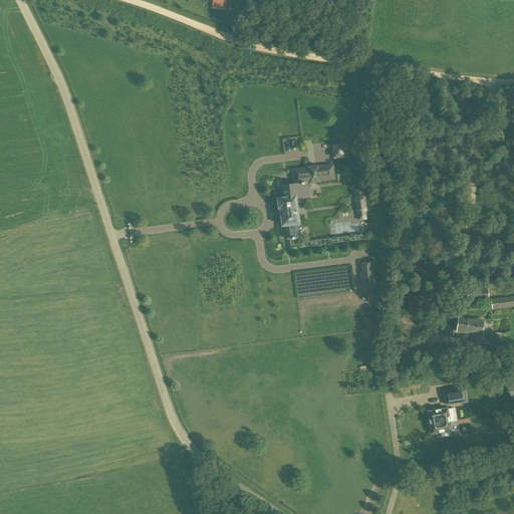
[(211,0),(210,8),(225,11),(226,0),(211,0)]
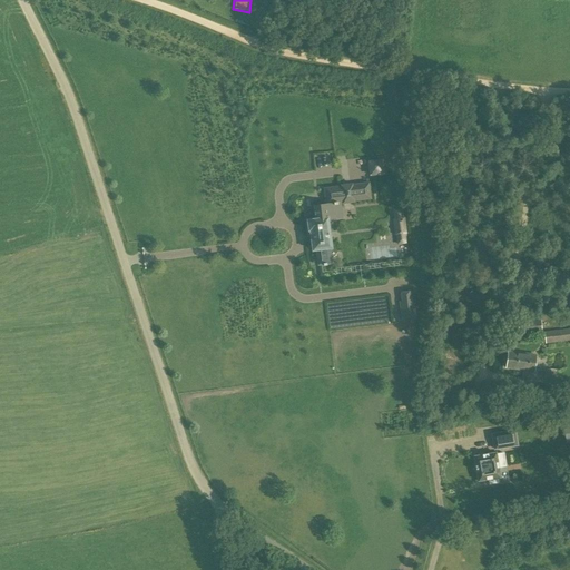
[(371,198),(369,183),(323,188),(325,204),(313,205),(315,219),(307,220),(308,231),(311,231),(313,251),(317,251),(318,264),(331,263),(328,248),(331,248),(327,219),(333,218),(332,204),(371,198)]
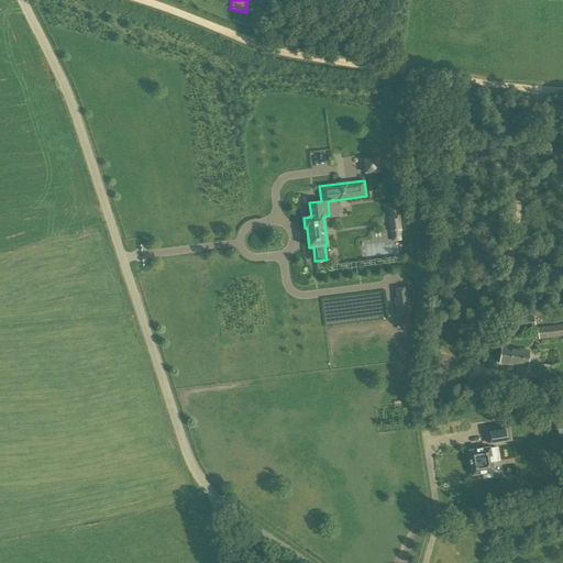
[(397,206),(388,207),(387,207),(389,217),(387,217),(389,233),(390,232),(393,242),(403,241),(400,231),(401,231),(400,214),(398,216),(397,206)]
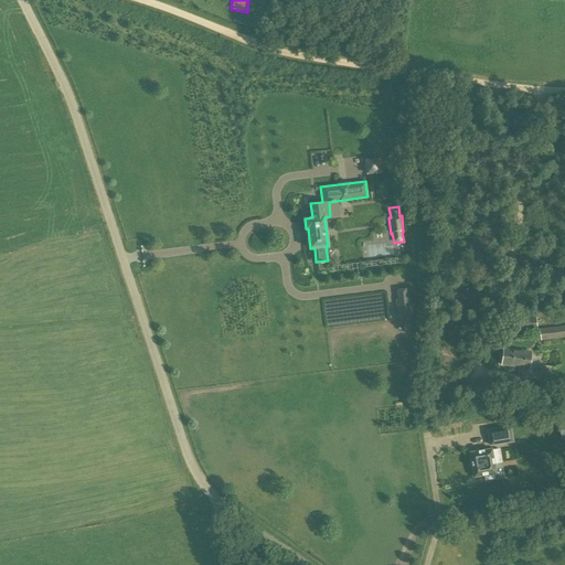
[(398,299),(395,299),(397,316),(413,315),(411,298),(408,298),(407,289),(397,290),(398,299)]
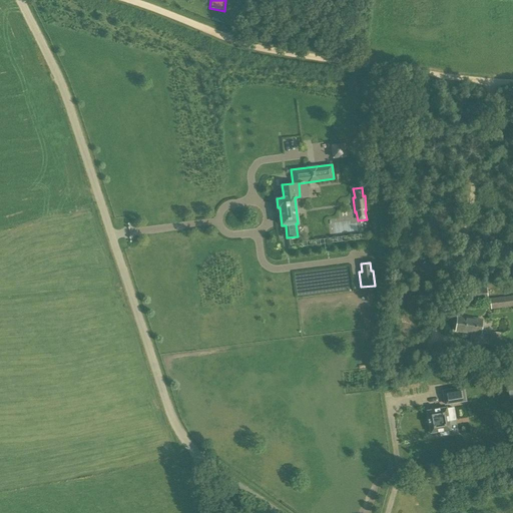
[(467,301),(487,299),(486,289),(466,290),(467,301)]
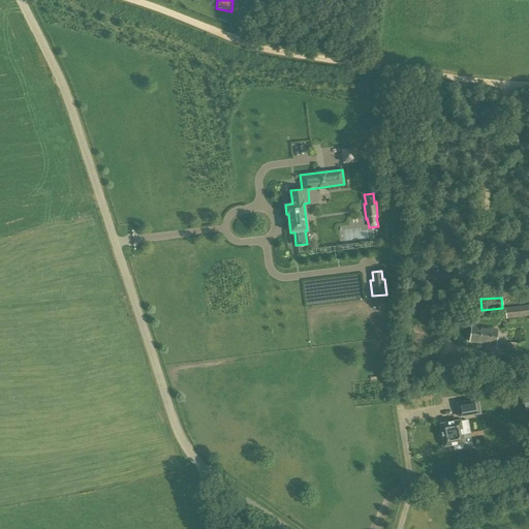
[(506,319),(528,316),(528,306),(505,309),(506,319)]
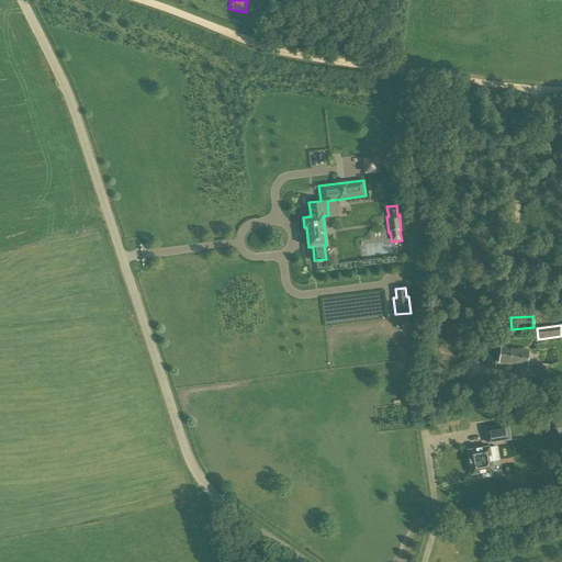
[(544,380),(546,367),(527,364),(529,350),(502,346),(499,362),(520,366),(519,377),(544,380)]
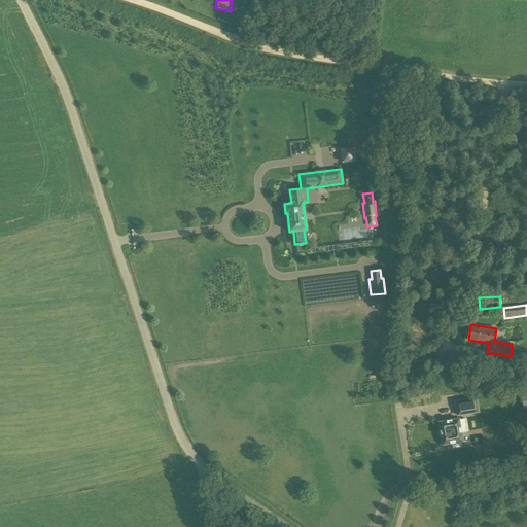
[(478,394),(455,398),(458,413),(481,410),(478,394)]
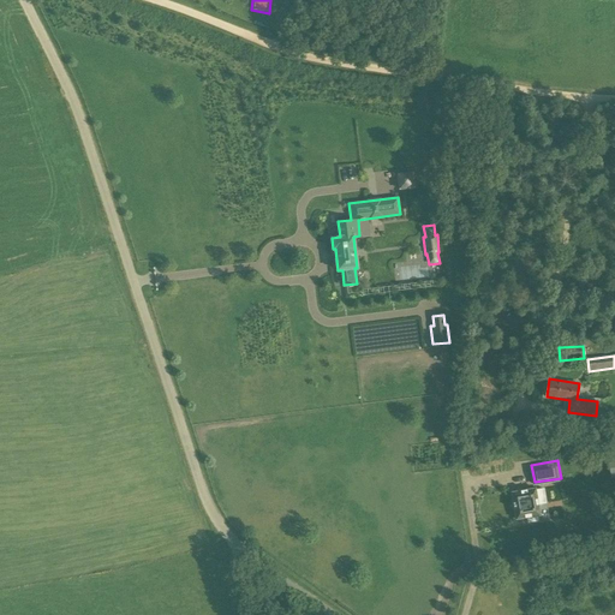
[(511,493),(515,521),(527,519),(527,524),(538,521),(538,518),(539,517),(538,506),(547,505),(544,488),(536,490),(536,489),(511,493)]
